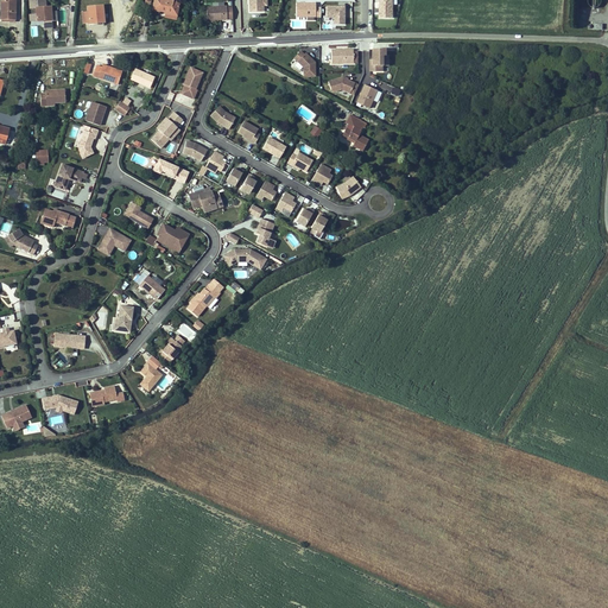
[(177,18),(179,6),(154,0),(152,12),(166,16),(177,18)]
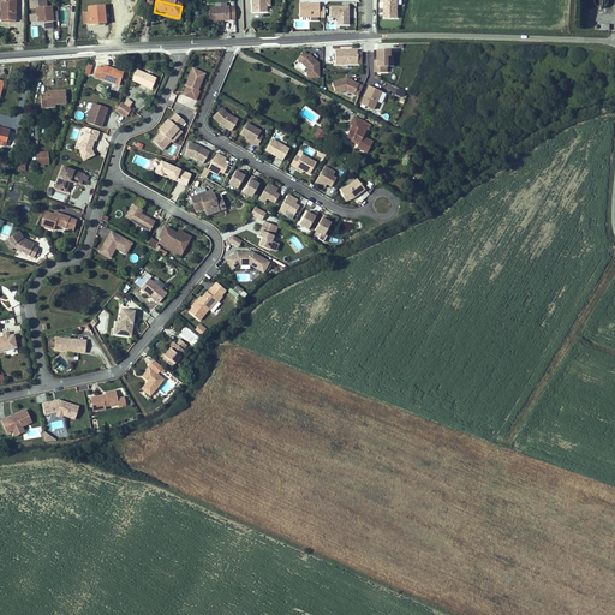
[(254,0),(255,6),(252,6),(254,13),(267,13),(267,7),(267,0),(254,0)]
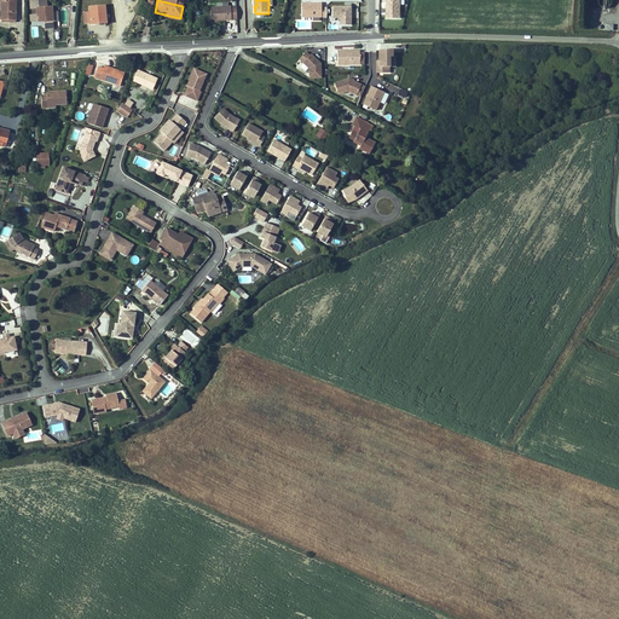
[(400,0),(387,0),(387,18),(400,18),(400,0)]
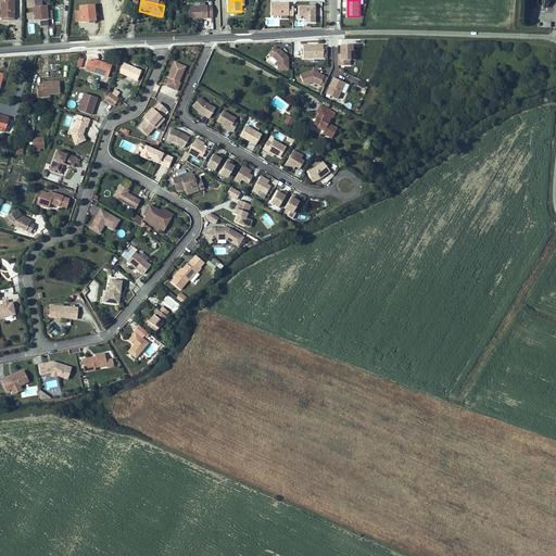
[(14,3),(1,3),(1,21),(7,21),(7,19),(14,19),(14,3)]
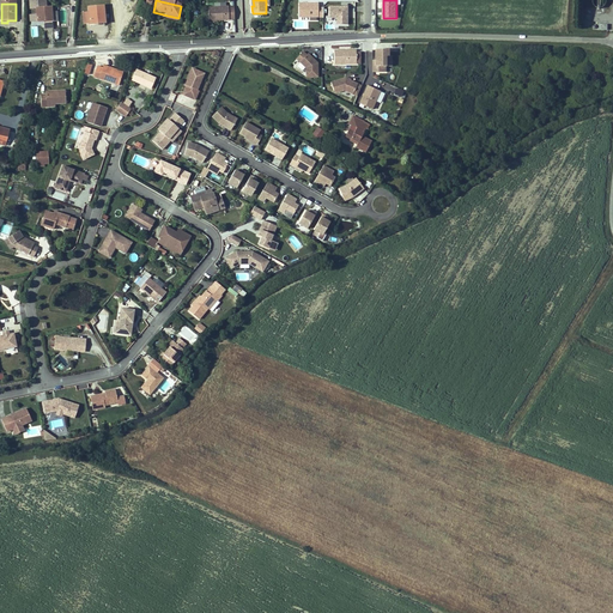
[(316,5),(297,5),(297,18),(321,18),(321,10),(316,10),(316,5)]
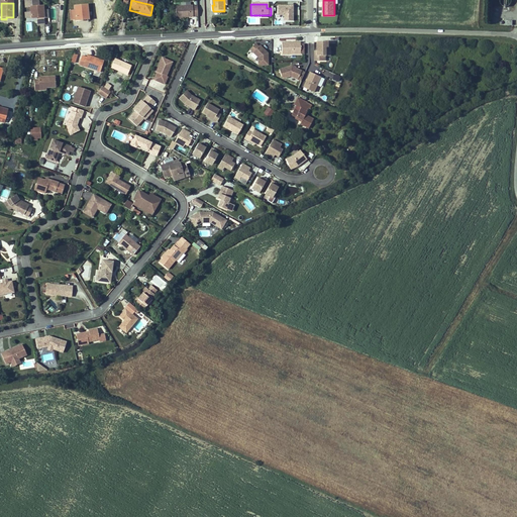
[(198,17),(198,6),(176,8),(176,19),(198,17)]
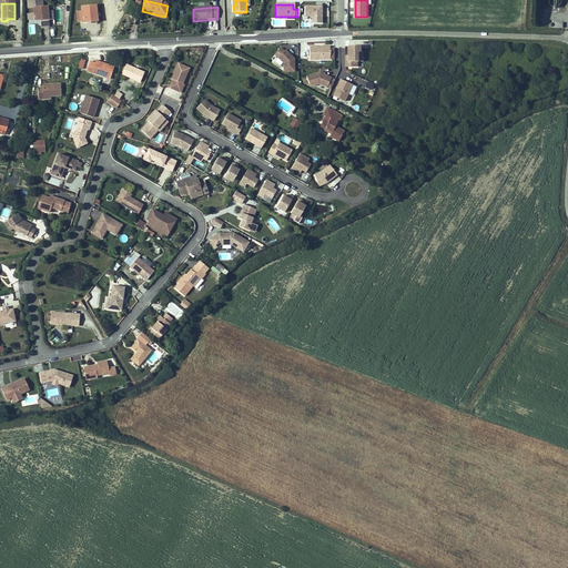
[(311,23),(321,23),(321,7),(304,7),(303,8),(303,17),(311,17),(311,23)]
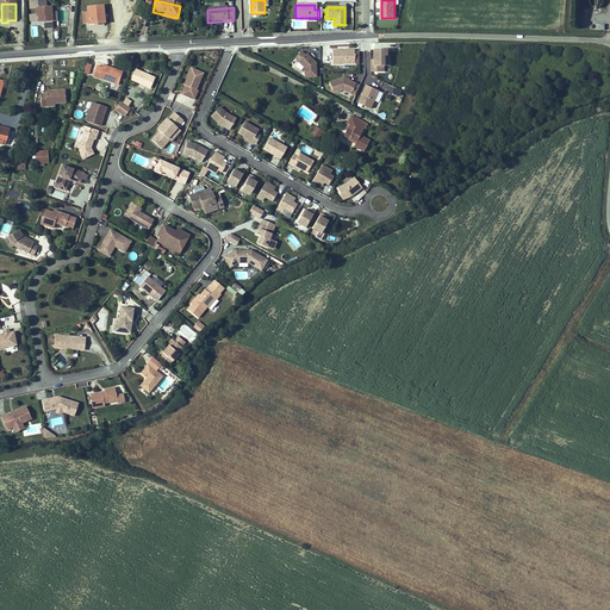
[(103,8),(87,10),(89,26),(94,26),(94,24),(104,24),(103,8)]
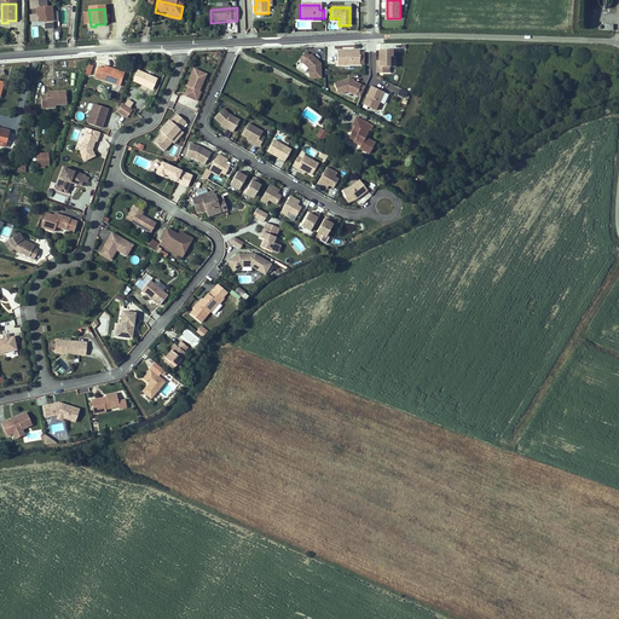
[(52,10),(36,11),(38,23),(44,23),(44,22),(52,21),(52,10)]
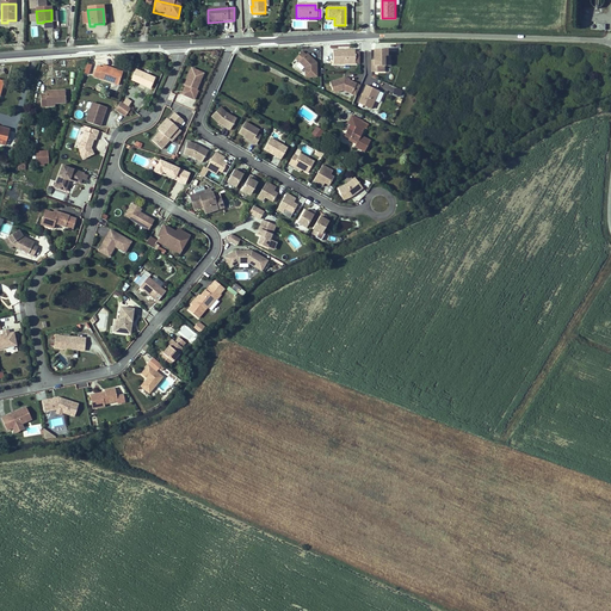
[(356,51),(356,49),(334,49),(334,63),(356,63),(356,62),(360,62),(360,51),(356,51)]
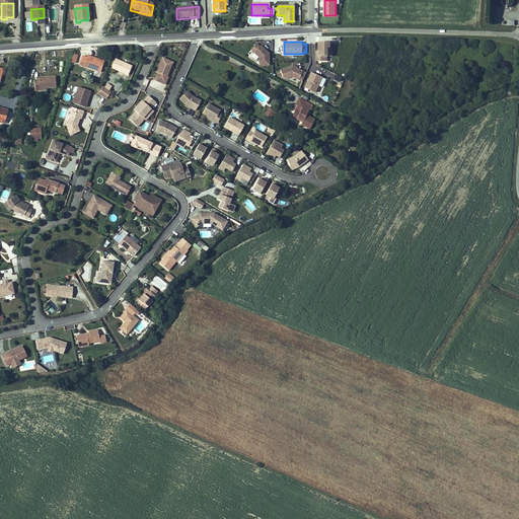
[(328,56),(328,52),(330,52),(330,42),(321,42),(321,47),(320,47),(320,51),(316,51),(316,61),(327,61),(327,56),(328,56)]
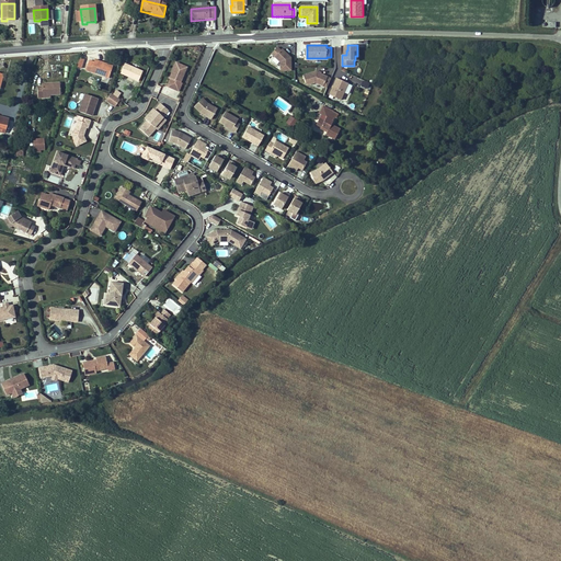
[(288,55),(287,56),(286,55),(287,54),(282,48),(281,49),(277,47),(271,53),(279,61),(279,70),(290,70),(290,57),(288,55)]
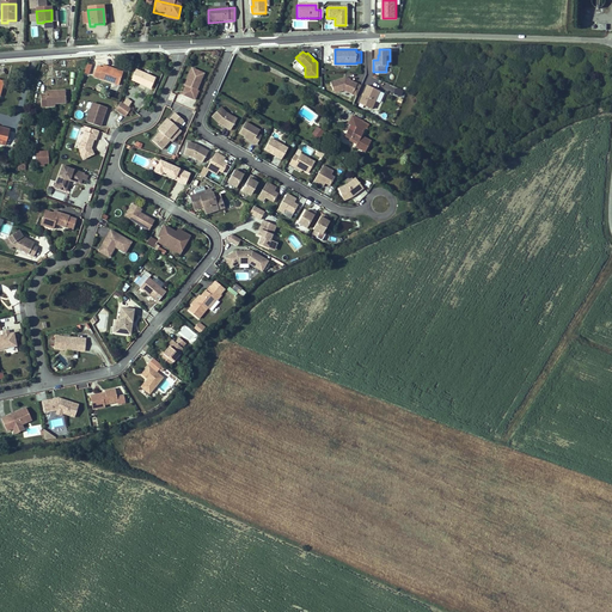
[(103,67),(98,65),(96,74),(120,84),(124,71),(120,68),(118,71),(111,68),(112,66),(104,63),(103,67)]
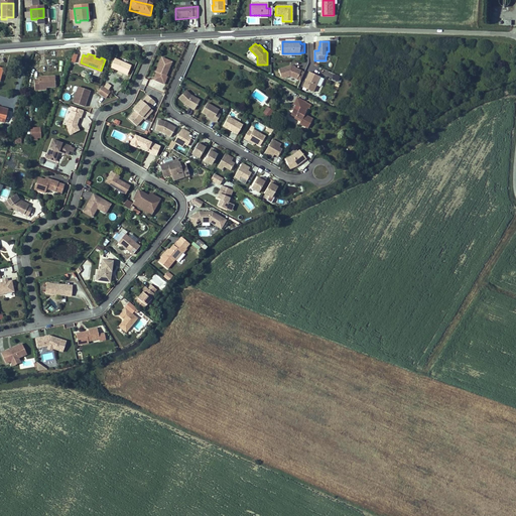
[(172,60),(162,56),(159,63),(160,65),(159,66),(158,66),(156,71),(157,71),(154,78),(164,83),(167,76),(166,75),(172,60)]
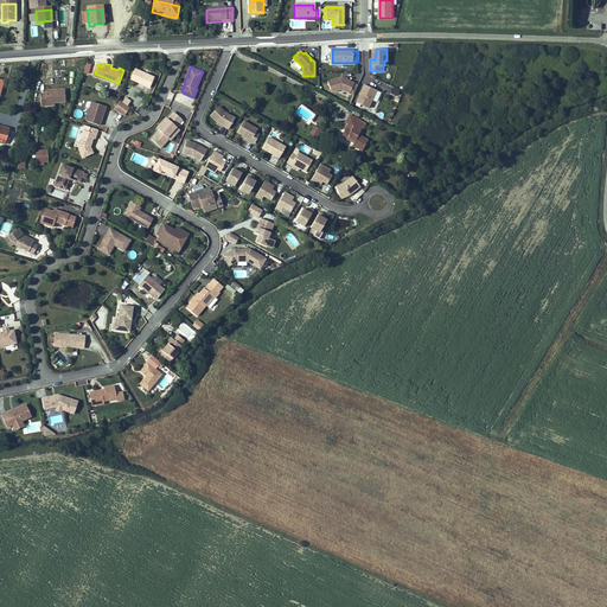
[(135,69),(131,80),(149,88),(154,77),(135,69)]
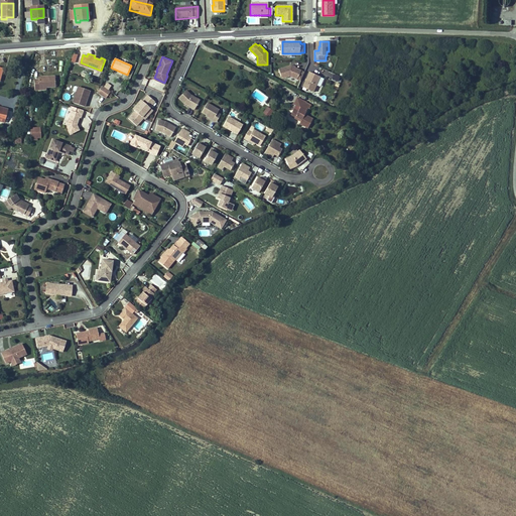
[(305,72),(295,68),(295,69),(293,68),(293,67),(291,66),(279,70),(281,76),(287,74),(301,81),(305,72)]
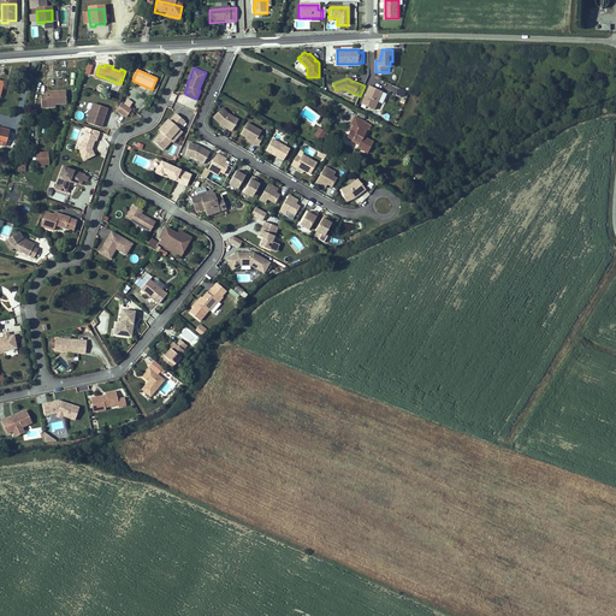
[(375,110),(384,92),(372,86),(362,104),(375,110)]
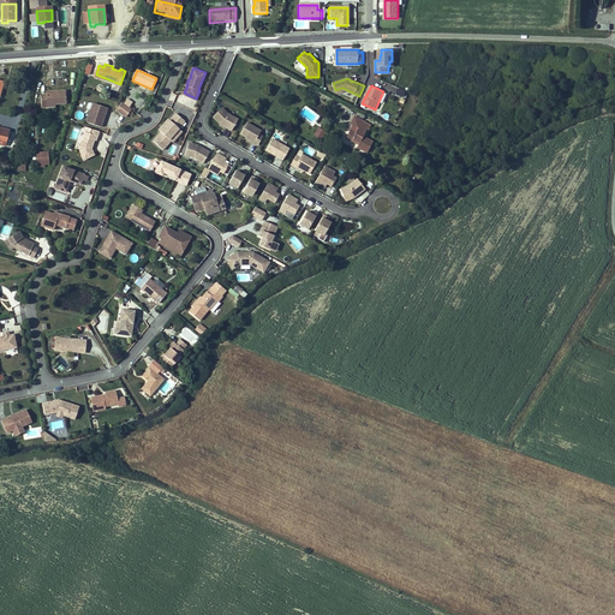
[(398,88),(395,95),(404,97),(406,91),(398,88)]
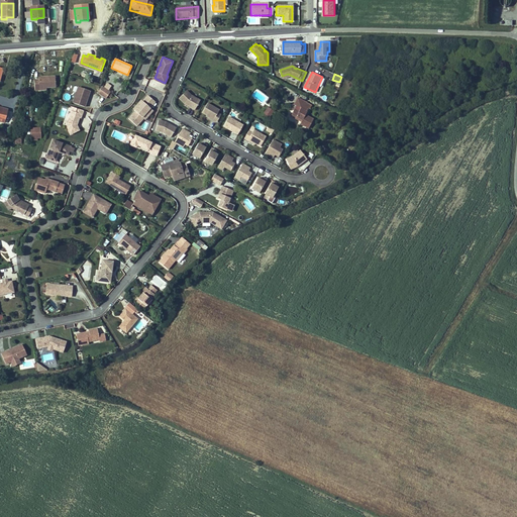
[(37,82),(33,82),(35,93),(39,92),(38,90),(46,89),(56,88),(55,77),(37,79),(37,82)]
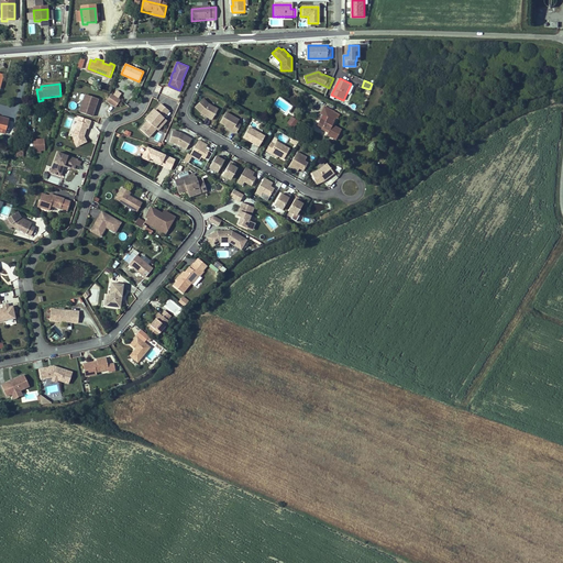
[(121,99),(112,92),(107,99),(116,106),(121,99)]
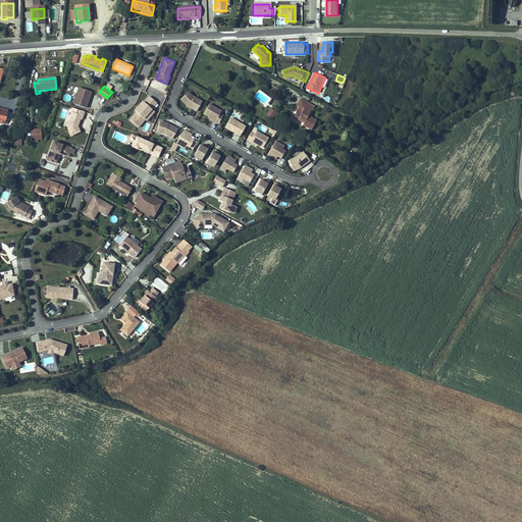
[(90,91),(77,87),(72,103),(85,107),(87,102),(85,101),(87,95),(89,96),(90,91)]
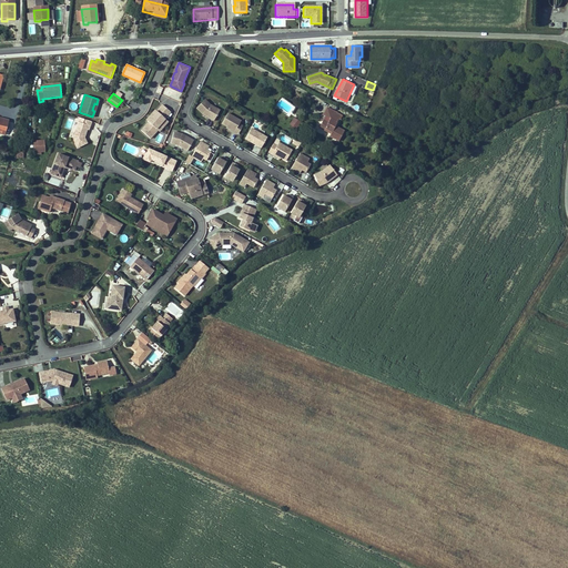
[(213,121),(219,111),(209,105),(204,100),(195,109),(202,114),(202,113),(206,115),(205,117),(213,121)]
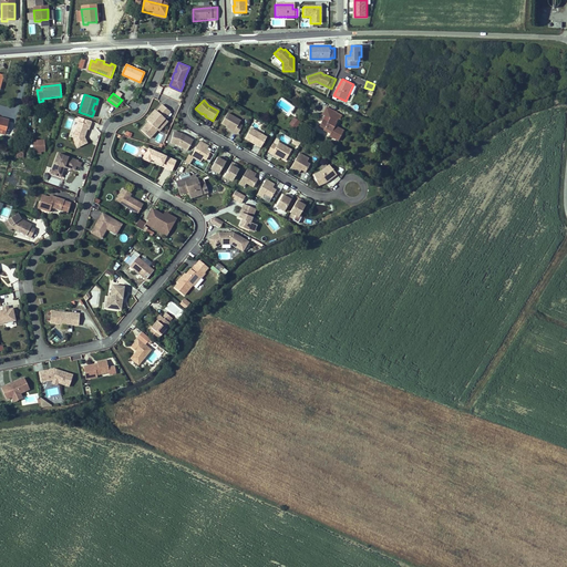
[(171,113),(163,105),(156,112),(156,111),(146,121),(147,122),(140,130),(148,138),(156,130),(155,130),(165,120),(164,120),(171,113)]
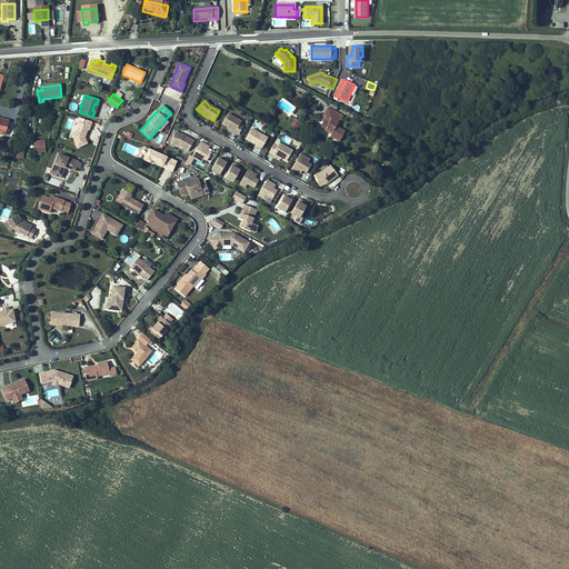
[(326,128),(332,132),(330,136),(339,141),(345,130),(336,126),(339,119),(341,120),(343,116),(338,112),(338,111),(328,107),(323,115),(326,116),(331,118),(328,122),(323,120),(319,128),(325,130),(326,128)]
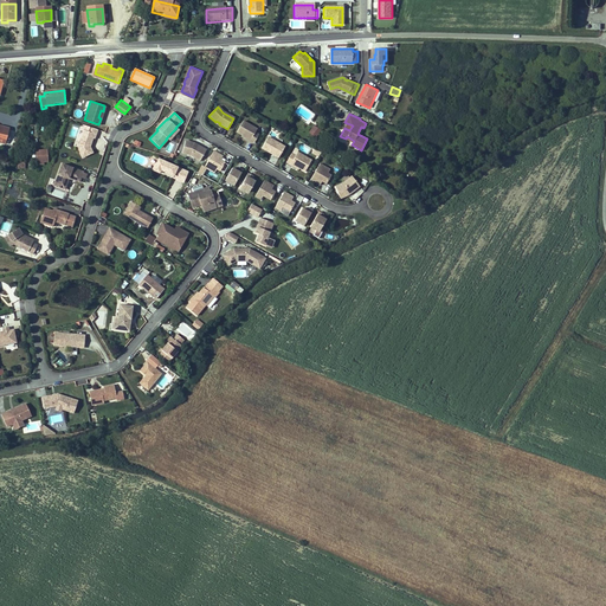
[(252,143),(259,131),(242,121),(236,133),(242,136),(250,140),(249,141),(252,143)]
